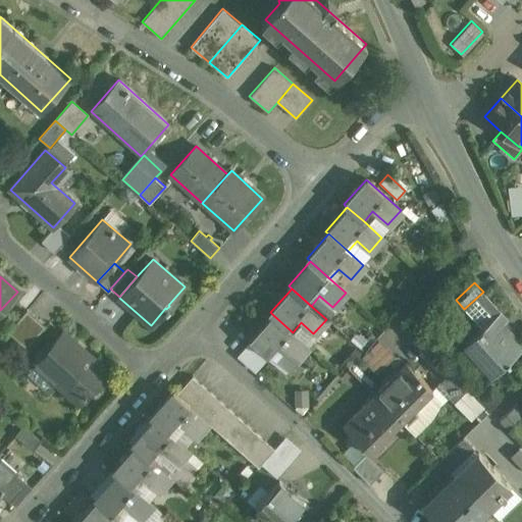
[(508,318),(483,292),(464,309),(481,327),(463,345),(464,346),(469,342),(494,370),(490,374),(491,375),(521,347),(521,346),(502,324),(508,318)]
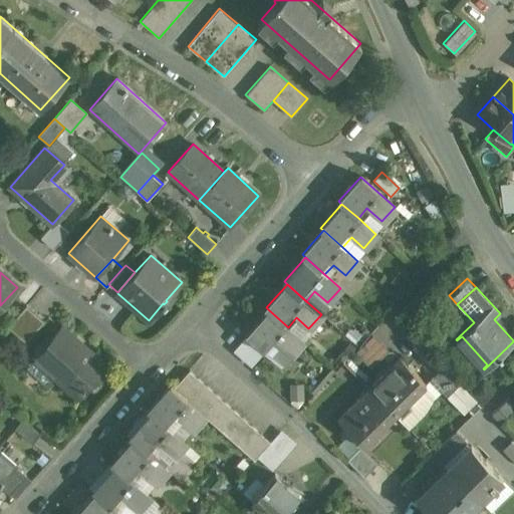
[(26,306),(8,327),(26,342),(44,321),(26,306)]
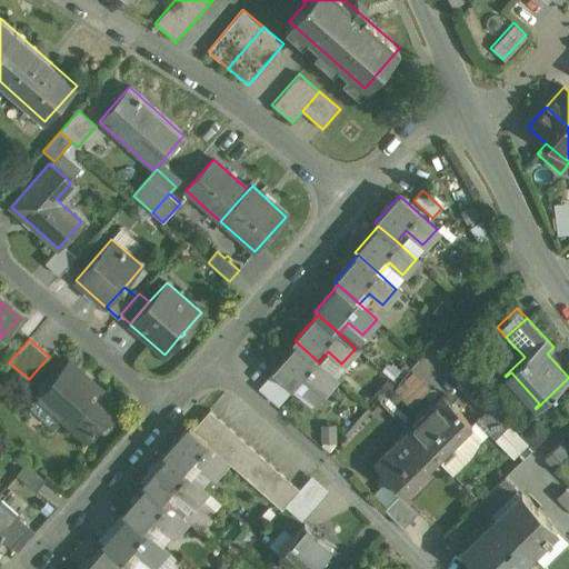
[(298,343),(273,371),(311,406),(312,403),(299,391),(308,381),(321,393),(336,378),(319,362),(298,343)]
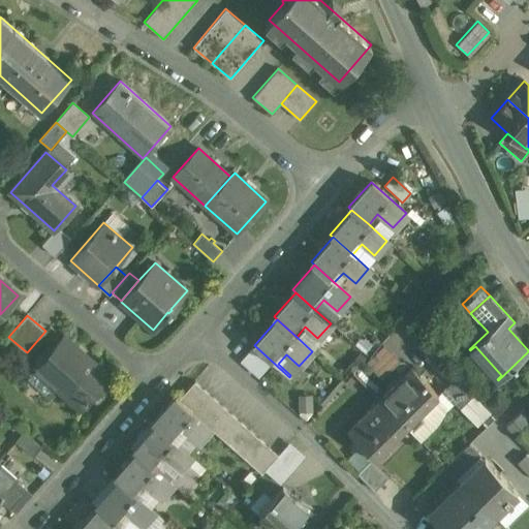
[(110,377),(63,336),(34,368),(35,369),(27,378),(48,397),(56,387),(81,409),(110,377)]
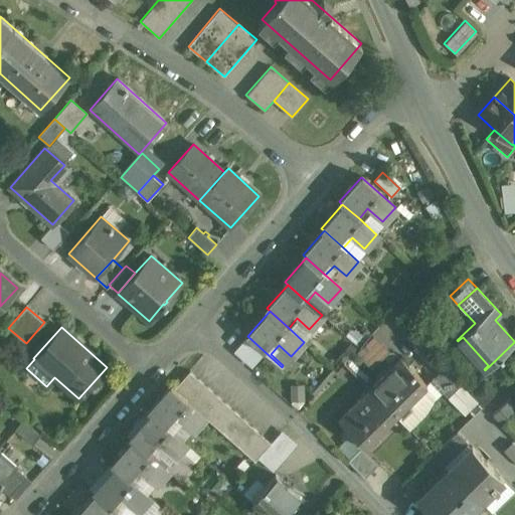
[(373,336),(356,353),(372,369),(389,352),(373,336)]
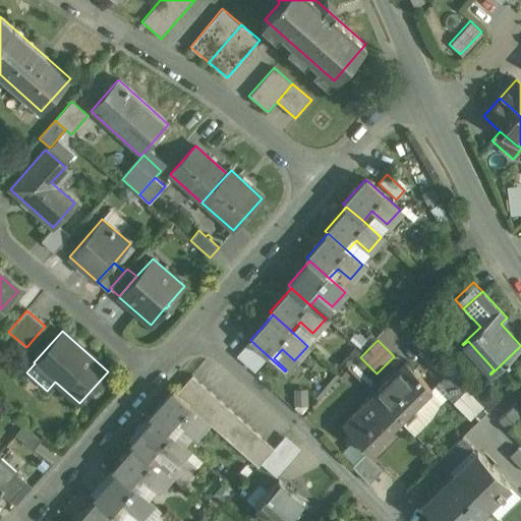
[(405,361),(373,393),(400,419),(431,389),(405,361)]
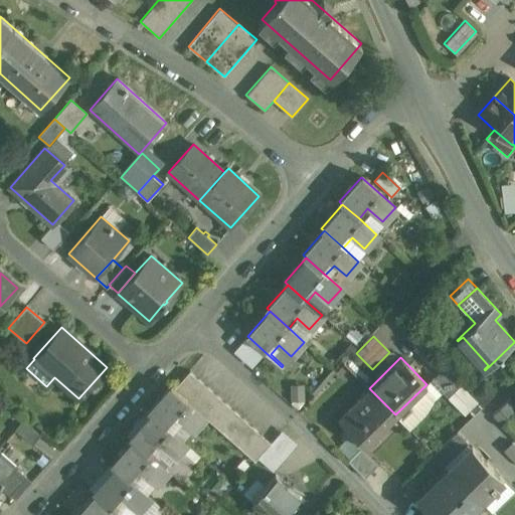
[(461,384),(444,366),(431,379),(448,397),(461,384)]
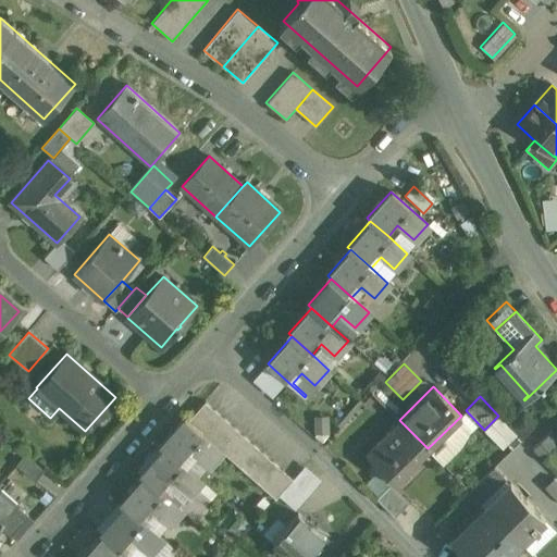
[(206,401),(188,421),(198,430),(215,410),(206,401)]
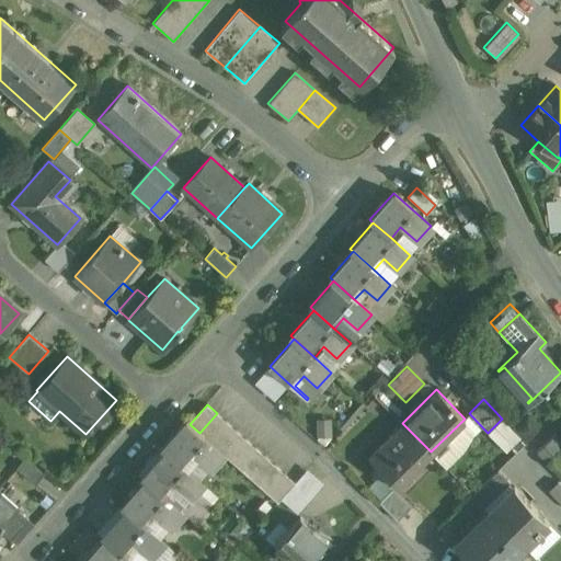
[(217,413),(199,433),(209,442),(227,422),(217,413)]
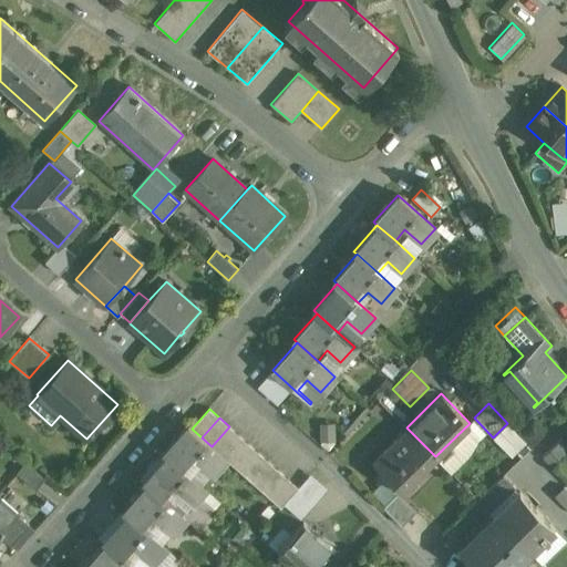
[(187,425),(163,452),(167,455),(188,475),(198,464),(212,475),(226,459),(222,455),(212,446),(202,437),(192,429),(187,425)]
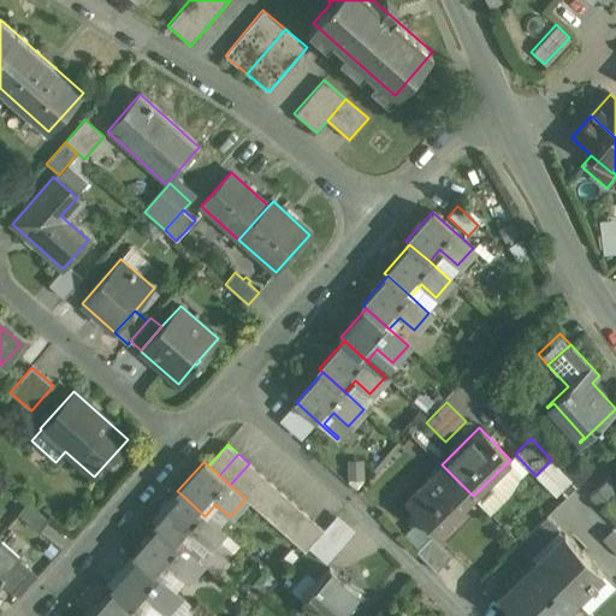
[(249,463),(230,485),(241,495),(260,473),(249,463)]
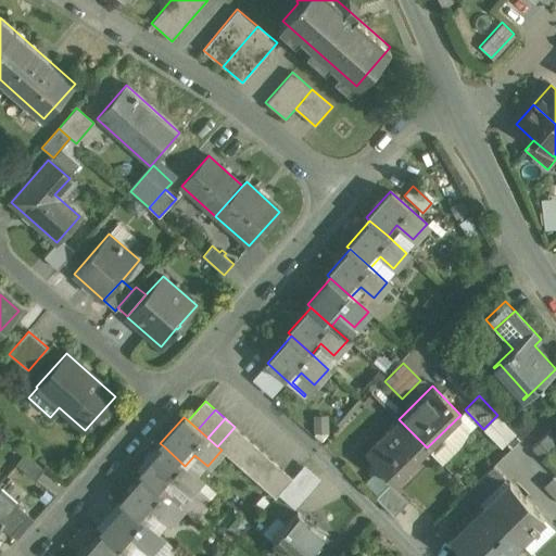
[(399,419),(365,454),(393,482),(427,447),(399,419)]
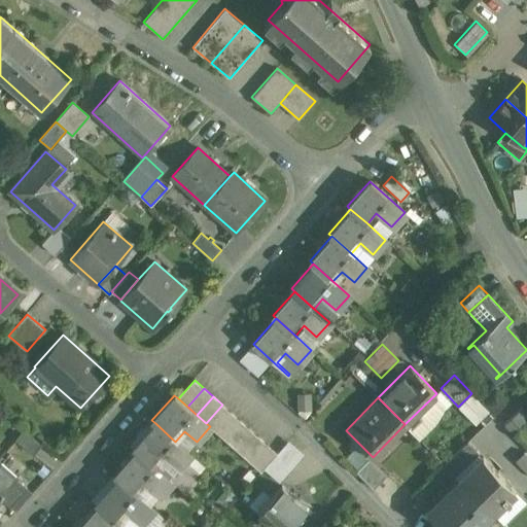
[(222,405),(206,423),(210,426),(215,430),(232,413),(222,405)]
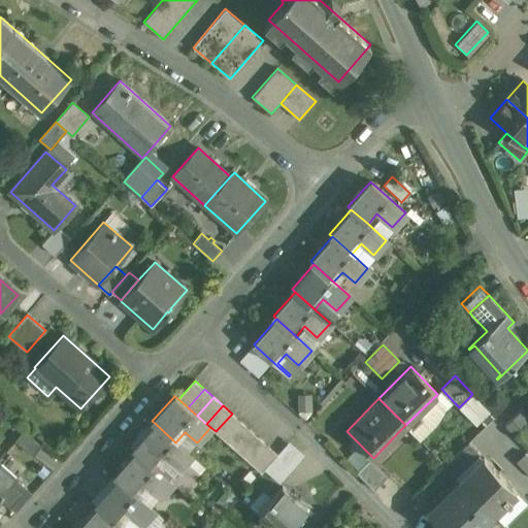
[(527,414),(523,408),(504,426),(514,435),(527,420),(527,414)]
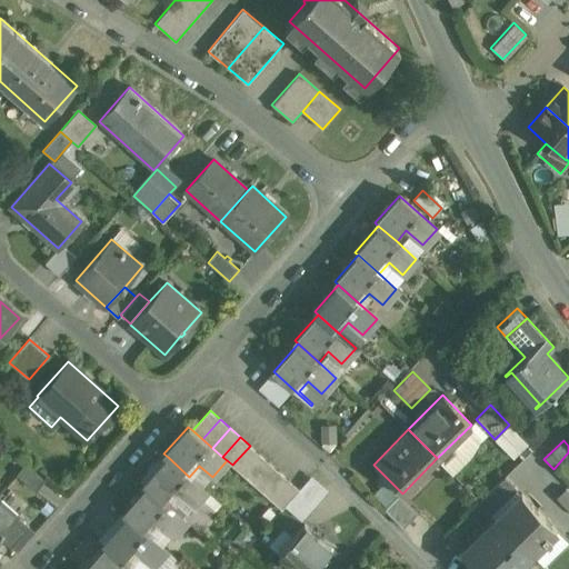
[(250,446),(232,465),(242,473),(259,455),(250,446)]
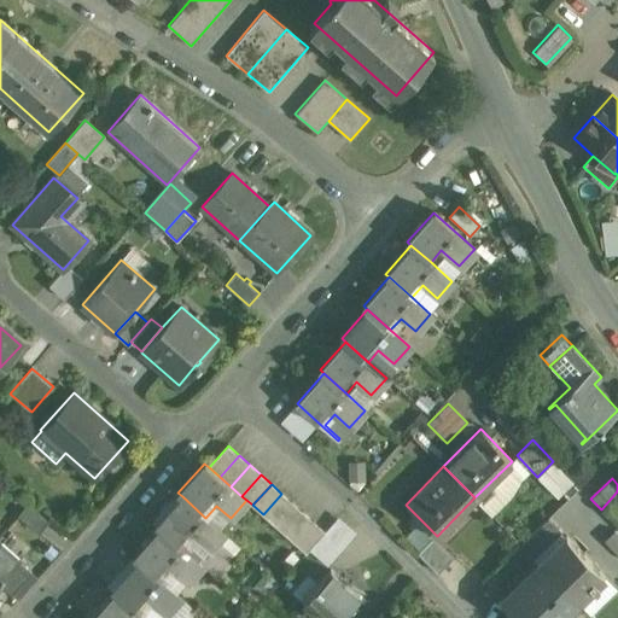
[(281,494),(263,514),(274,524),(292,503),(281,494)]
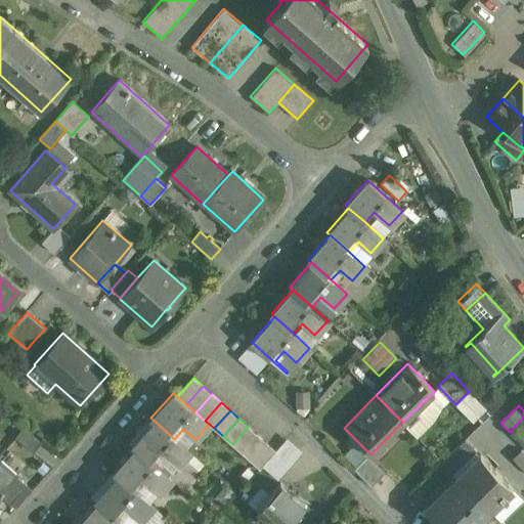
[(174,439),(155,421),(132,445),(135,448),(167,476),(176,467),(189,452),(174,439)]
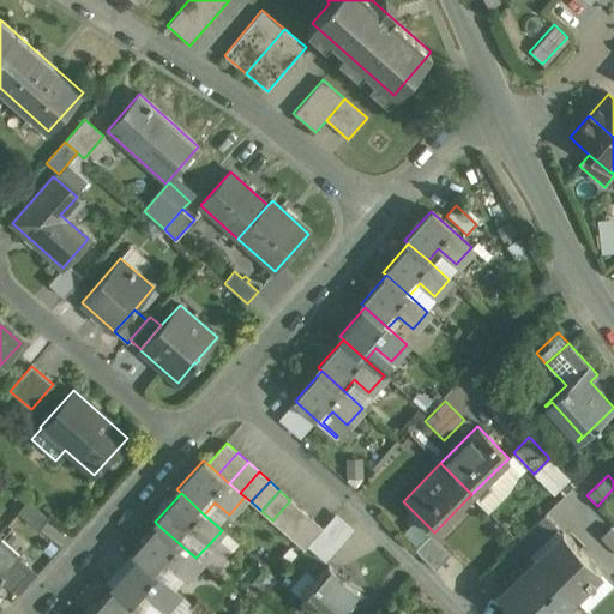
[(301,510),(290,500),(272,521),(283,530),(301,510)]
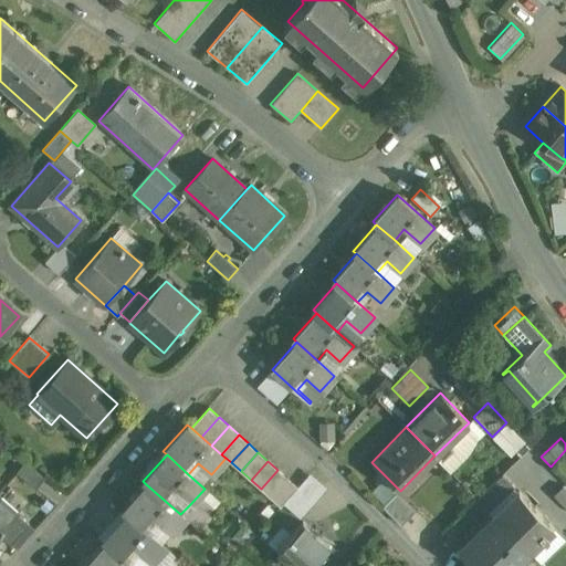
[(45,478),(24,462),(17,473),(37,489),(45,478)]
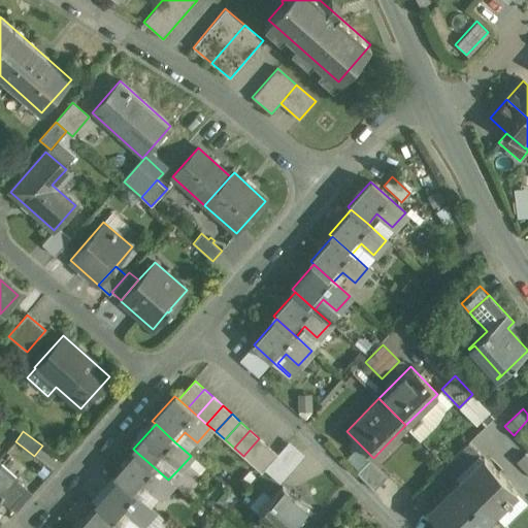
[(259,438),(243,456),(252,464),(268,446),(259,438)]
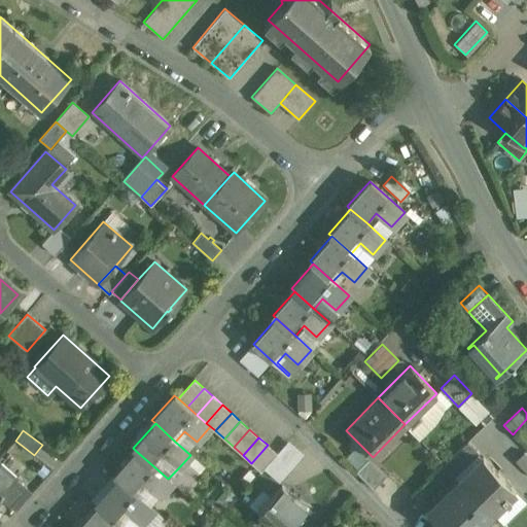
[(467,442),(444,465),(455,477),(479,453),(467,442)]
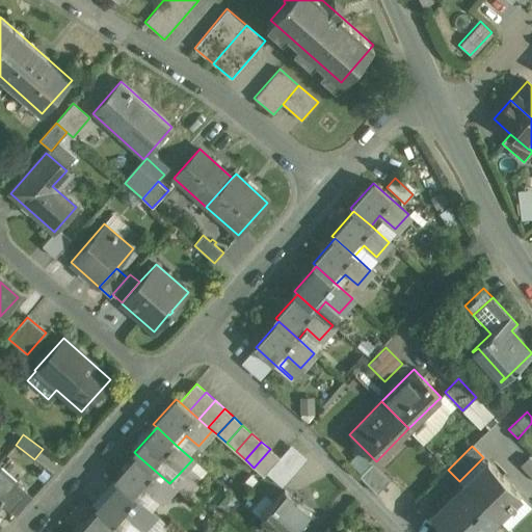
[(270,449),(254,468),(263,476),(280,458),(270,449)]
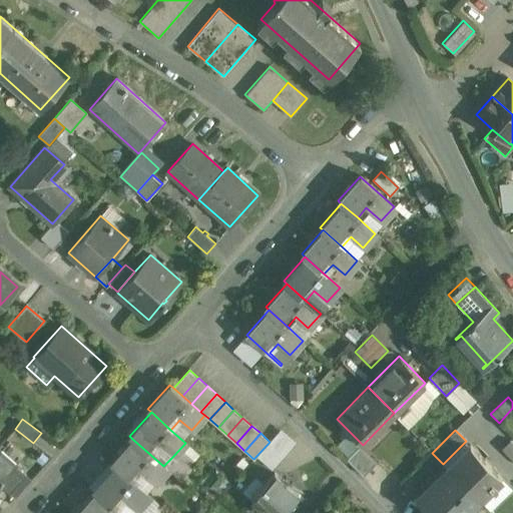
[(163,466),(132,439),(111,463),(114,465),(134,483),(142,473),(154,483),(167,469),(163,466)]
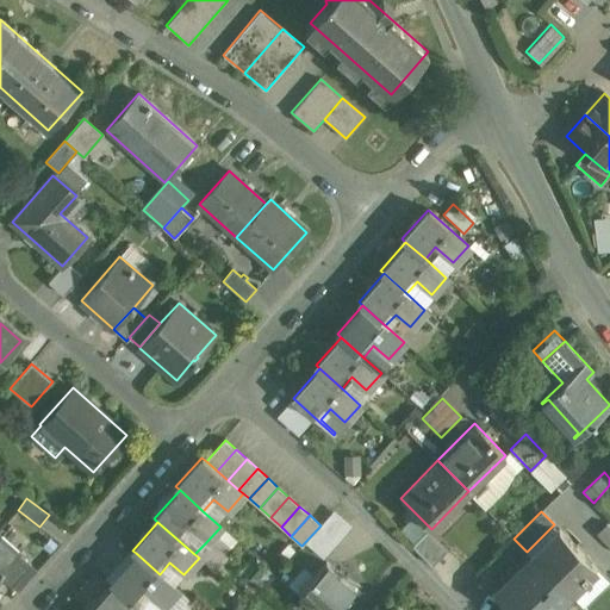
[(609,527),(607,523),(596,533),(609,547),(609,527)]
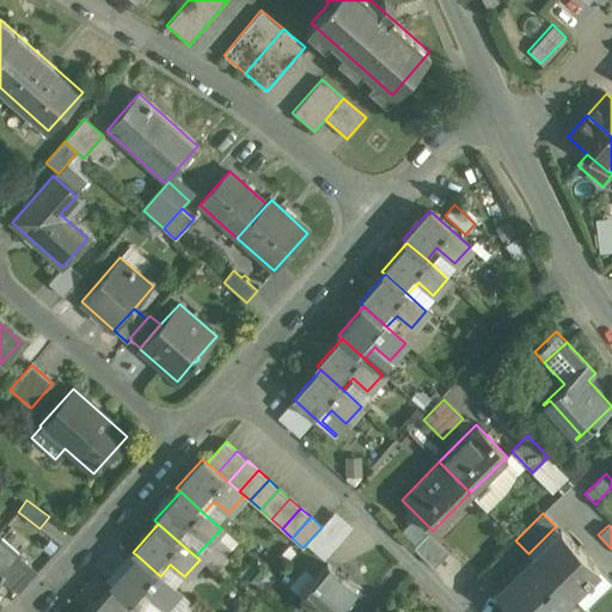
[(599,569),(561,531),(533,557),(571,597),(587,581),(589,583),(593,580),(591,577),(599,569)]
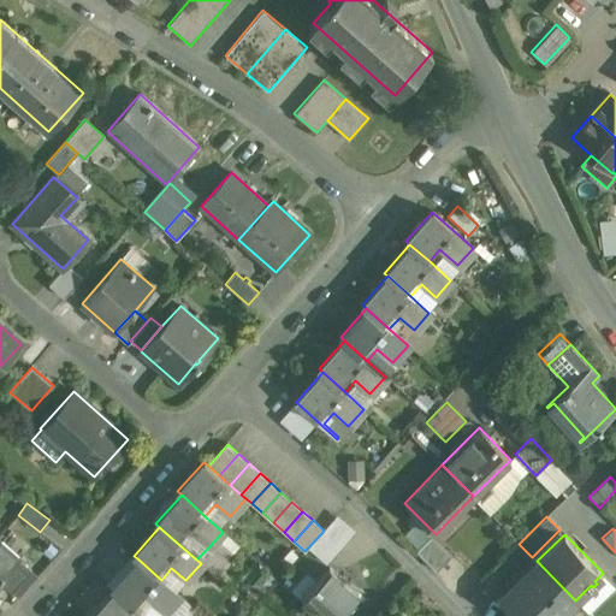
[(431,537),(416,551),(436,572),(451,557),(431,537)]
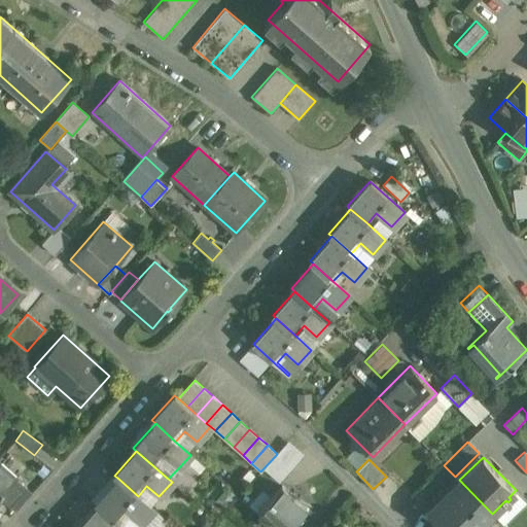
[(0,463),(0,496),(16,479),(0,463)]
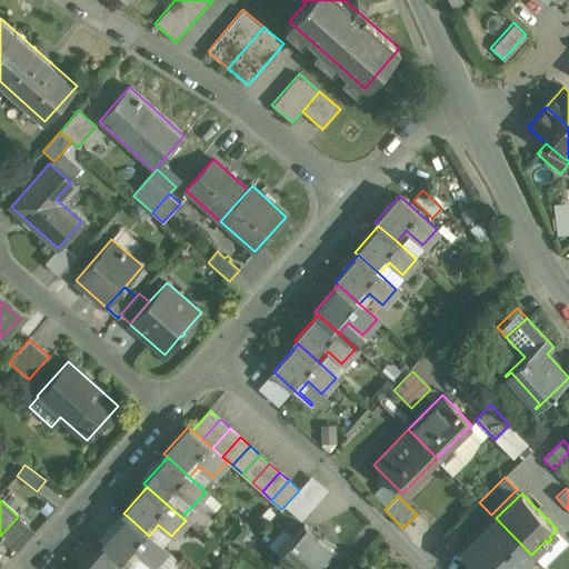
[(479,502),(455,526),(467,537),(479,525),(481,526),(492,516),(491,515),(479,502)]
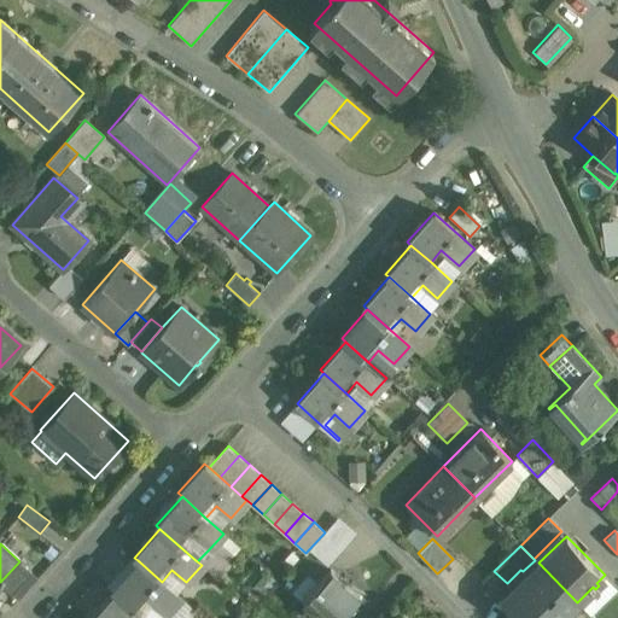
[(162,582),(138,560),(112,589),(116,593),(144,617),(167,617),(168,617),(164,614),(179,598),(162,582)]
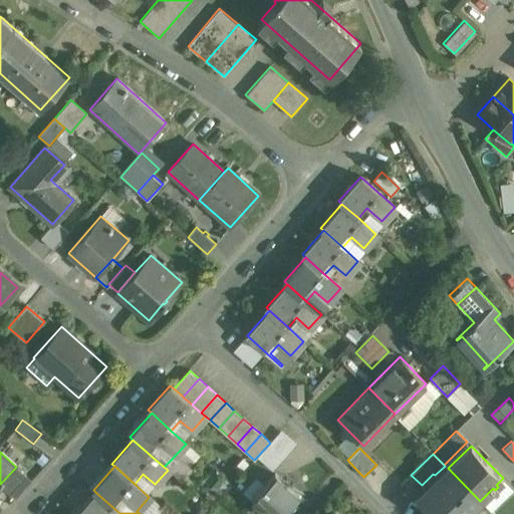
[(16,467),(0,484),(0,486),(10,495),(26,476),(16,467)]
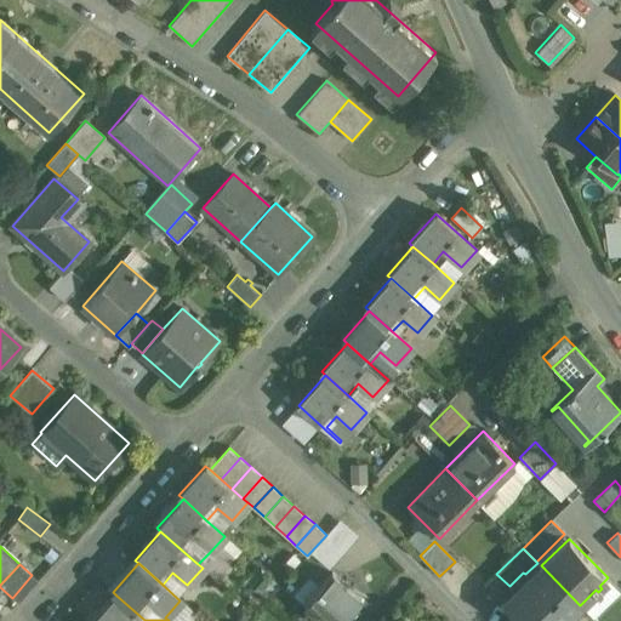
[(541,565),(502,603),(519,620),(559,620),(563,619),(564,620),(580,605),(541,565)]
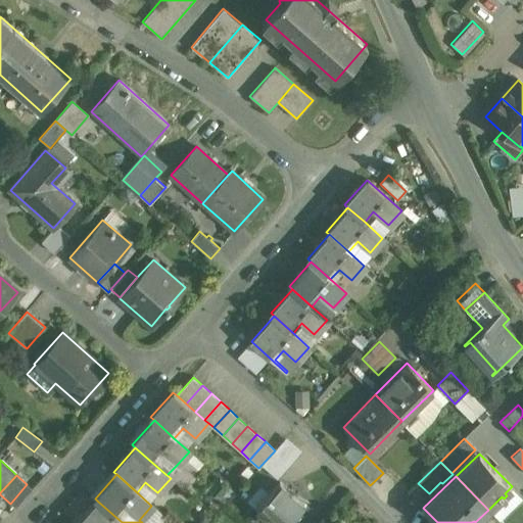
[(279,482),(255,509),(271,522),(290,522),(305,506),(279,482)]
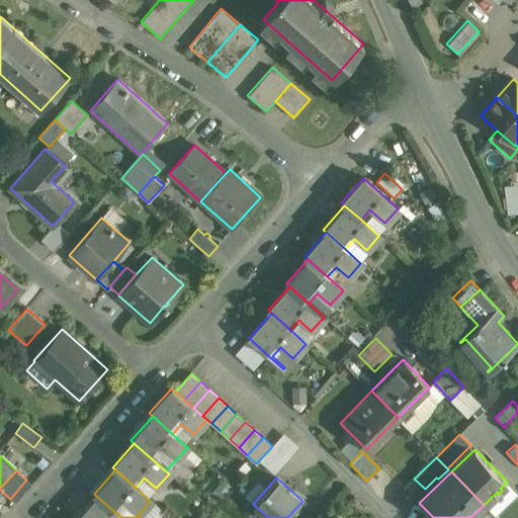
[(120,517),(97,497),(78,517),(120,517)]
